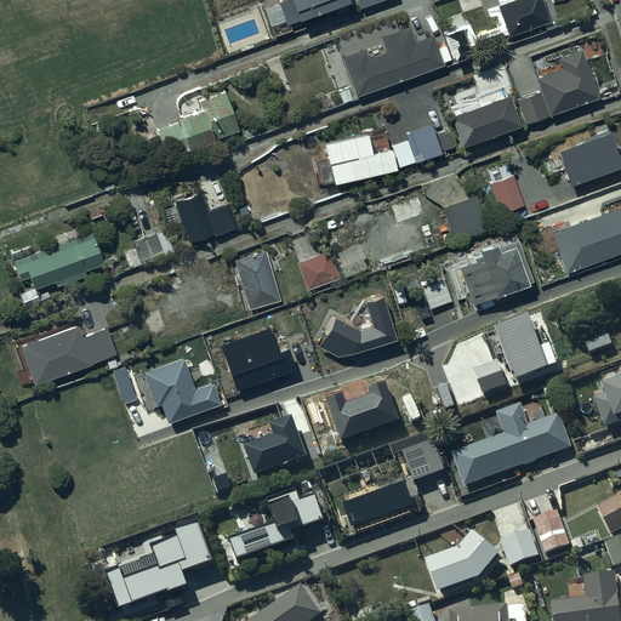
[(278,0),(286,23),(347,0),(278,0)]
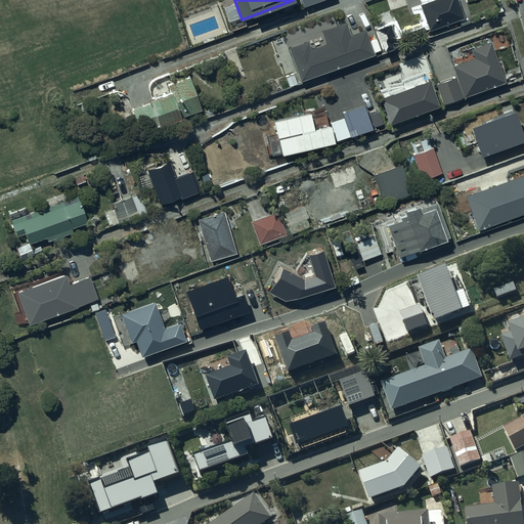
[(462,16),(455,0),(419,0),(421,3),(418,4),(418,5),(411,8),(413,14),(418,12),(425,31),(462,16)]
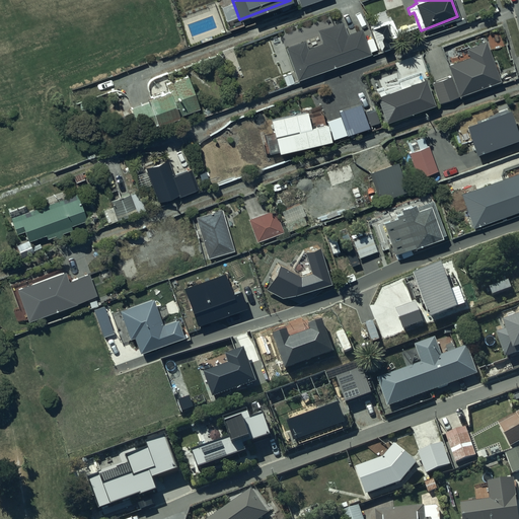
[(297,80),(371,55),(370,52),(377,49),(373,38),(365,41),(361,27),(346,32),(343,21),(317,30),(321,44),(305,50),(303,44),(286,50),(297,80)]
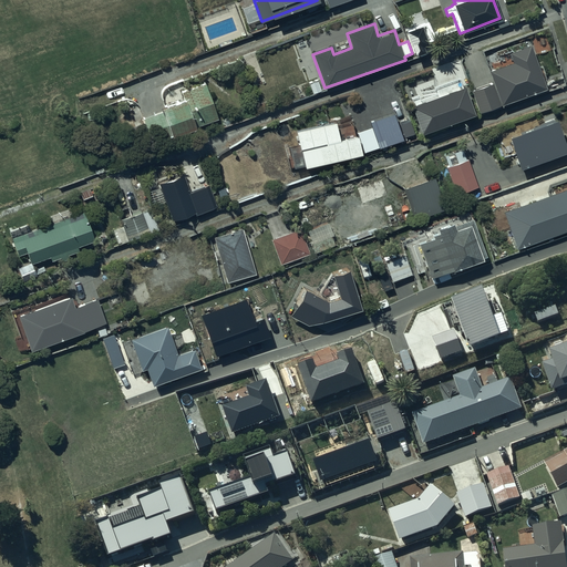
[(405,30),(415,55),(431,49),(421,24),(405,30)]
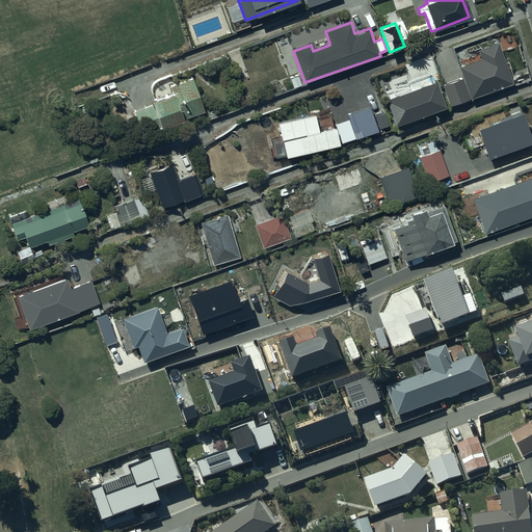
[(442,84),(449,105),(511,82),(497,42),(476,49),(479,58),(458,65),(462,77),(442,84)]
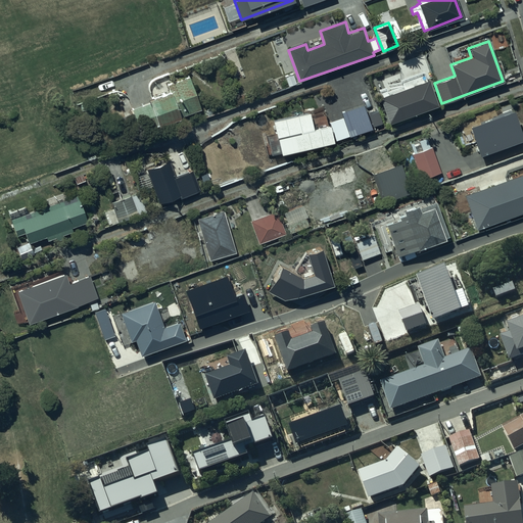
[(156,126),(200,108),(188,76),(164,84),(168,91),(146,98),(147,102),(130,108),(138,132),(156,126)]
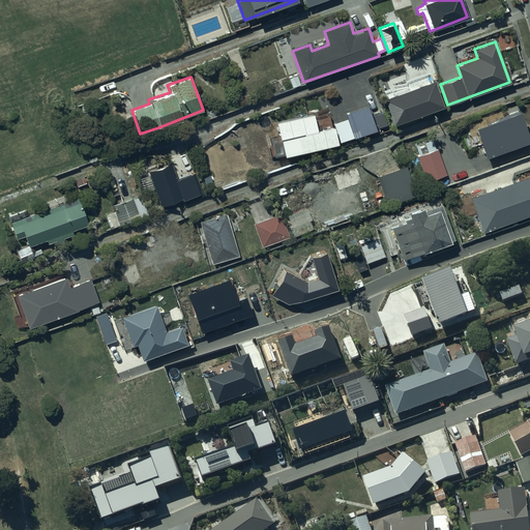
[(393,125),(443,107),(433,80),(383,98),(393,125)]
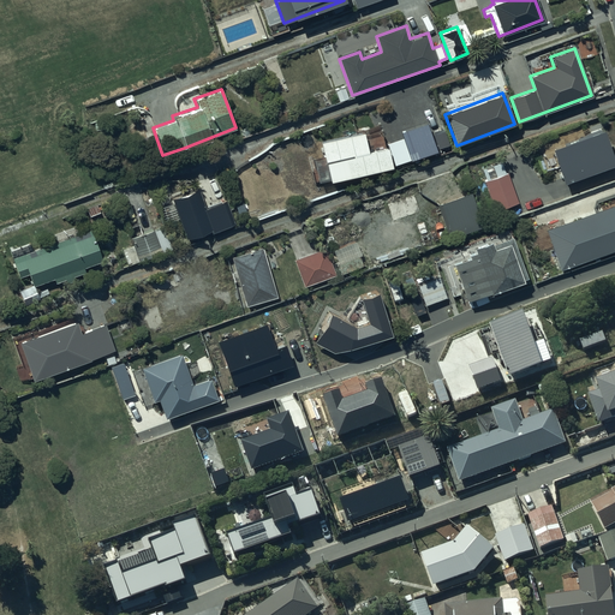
[(408,160),(437,151),(428,123),(400,131),(408,160)]
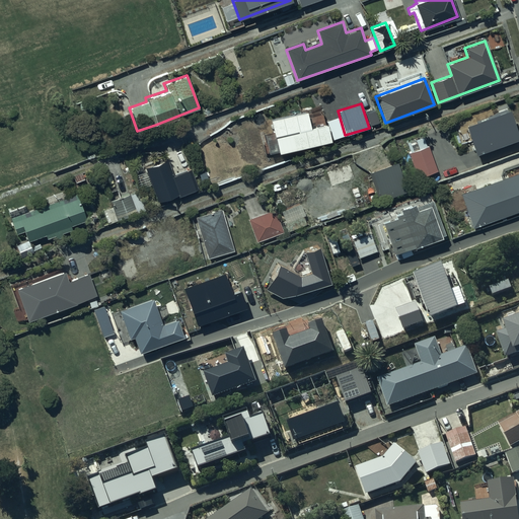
[(465,124),(476,154),(518,138),(518,137),(508,108),(465,124)]
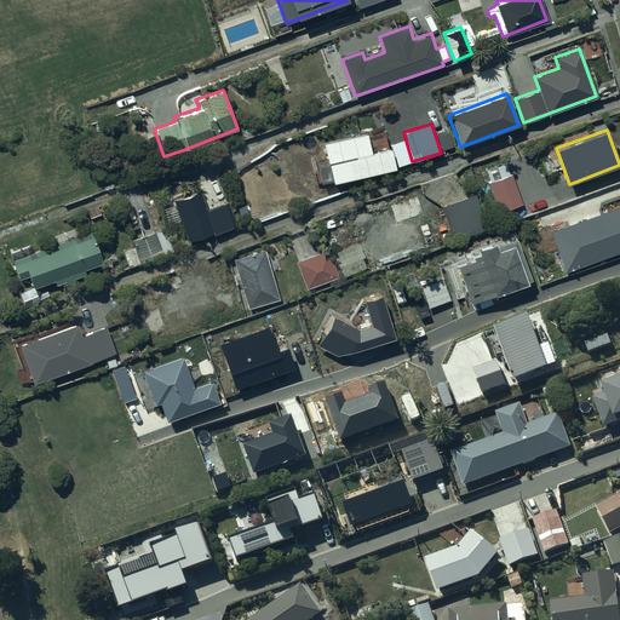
[(441,150),(453,145),(448,131),(436,135),(441,150)]
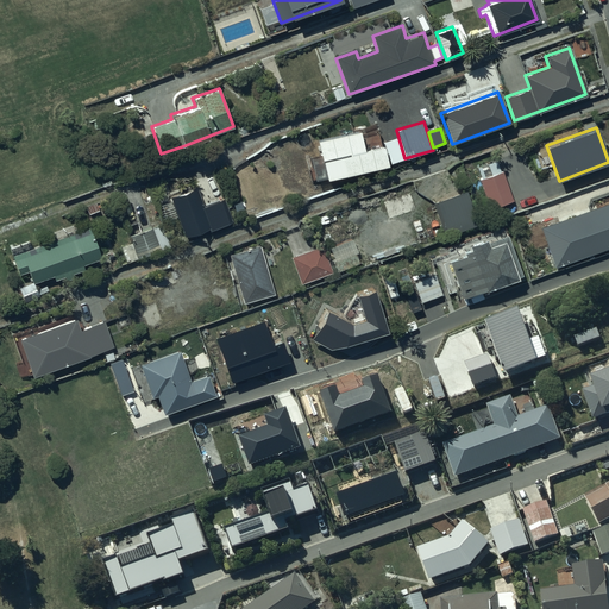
[(327,181),(389,167),(383,145),(363,150),(358,131),(318,140),(327,181)]
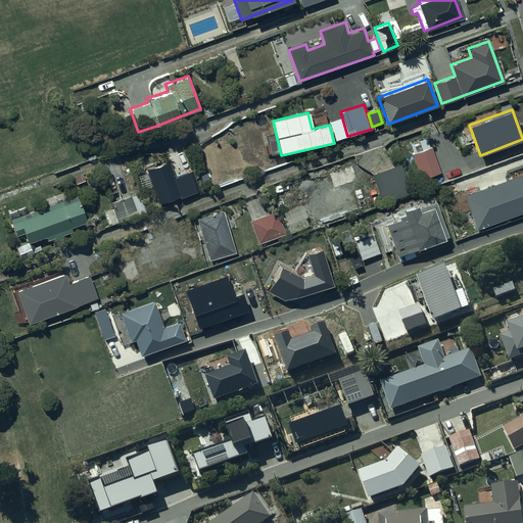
[(426,137),(410,144),(413,153),(412,154),(420,179),(440,172),(431,146),(429,147),(426,137)]
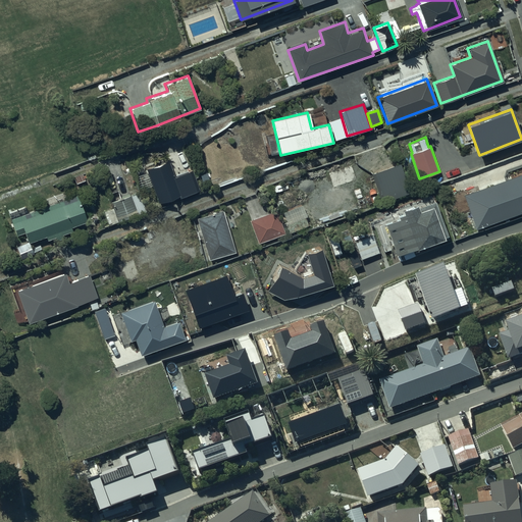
[(167,160),(145,168),(157,203),(177,196),(178,198),(199,190),(192,169),(173,176),(167,160)]
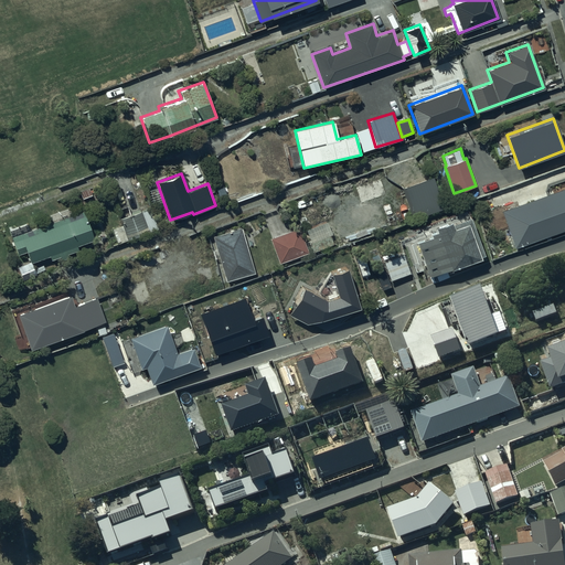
[(443,205),(432,177),(403,187),(411,208),(408,209),(412,217),(443,205)]
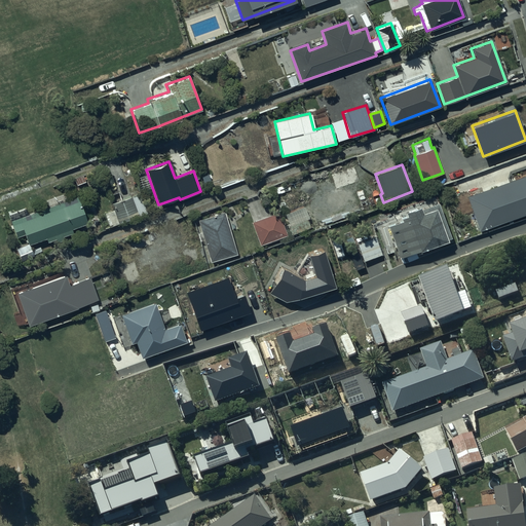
[(525,173),(465,196),(478,231),(525,213),(525,173)]
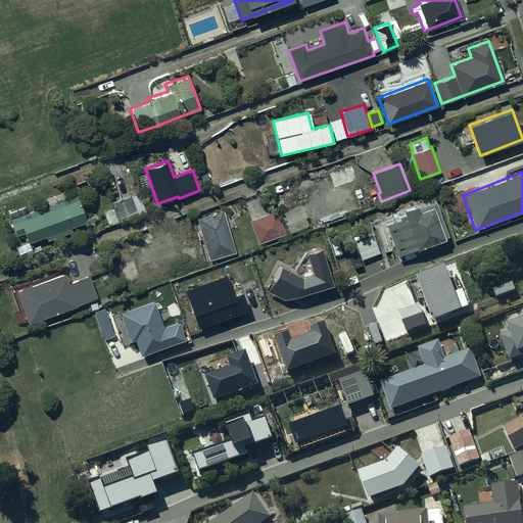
[(76,194),(9,219),(15,235),(24,232),(27,242),(45,236),(46,240),(54,237),(55,240),(61,238),(60,235),(72,231),(70,227),(86,221),(76,194)]
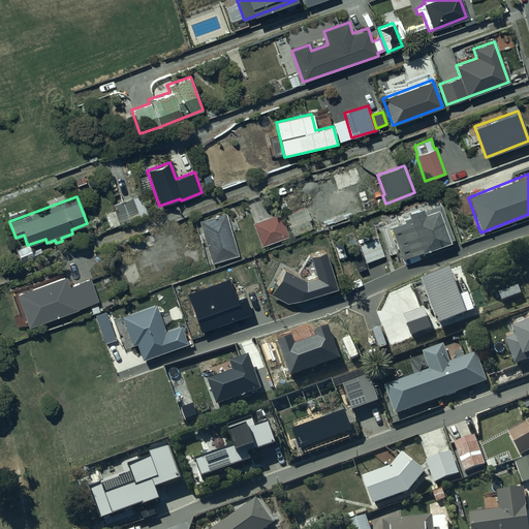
[(114,210),(103,213),(109,228),(139,218),(132,196),(112,204),(114,210)]
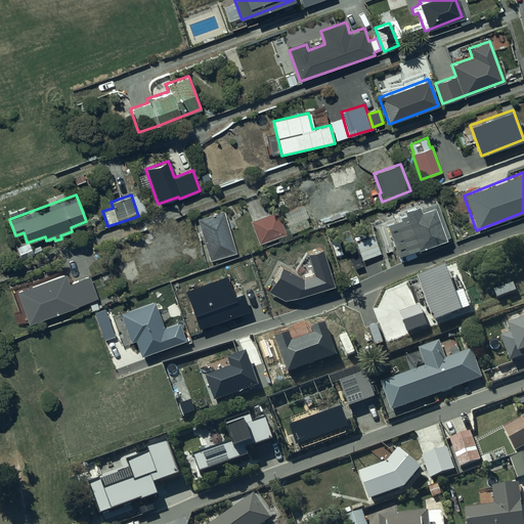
[(386,224),(398,257),(445,239),(444,237),(448,236),(436,203),(419,209),(418,206),(403,211),(405,215),(398,217),(399,220),(386,224)]
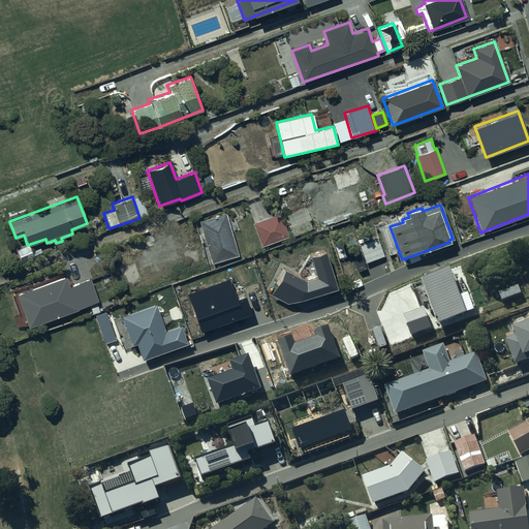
[(225,213),(197,221),(211,263),(237,255),(225,213)]
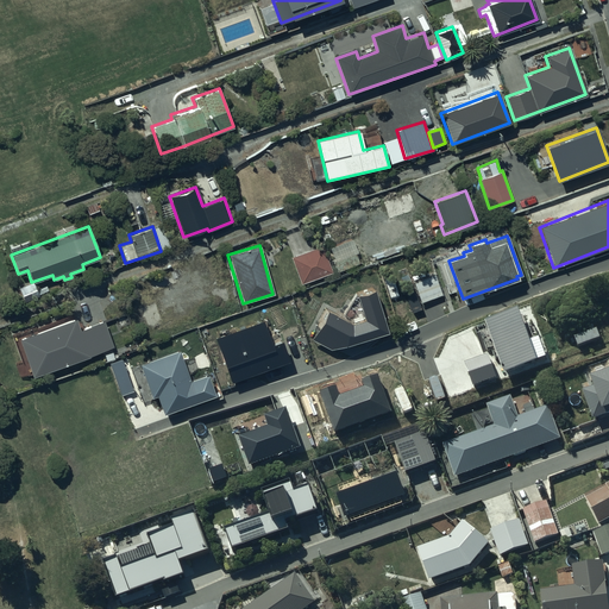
[(290,256),(300,283),(332,272),(322,245),(290,256)]
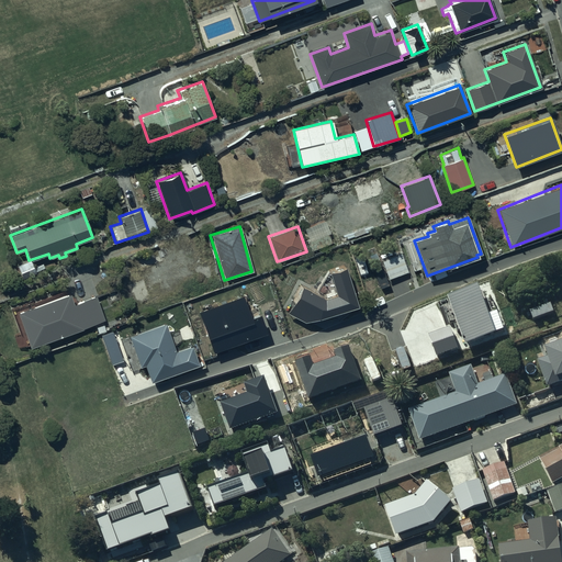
[(389,279),(408,272),(402,254),(382,260),(389,279)]
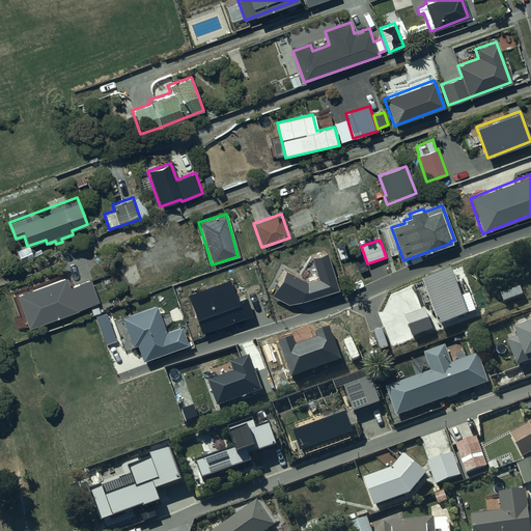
[(360,272),(367,269),(359,245),(351,248),(360,272)]
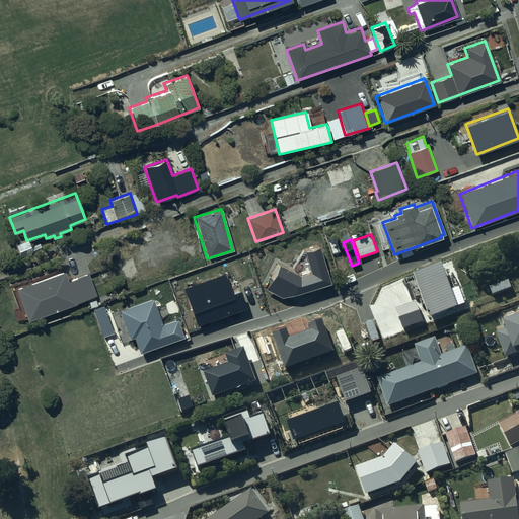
[(32,252),(28,240),(15,245),(19,256),(32,252)]
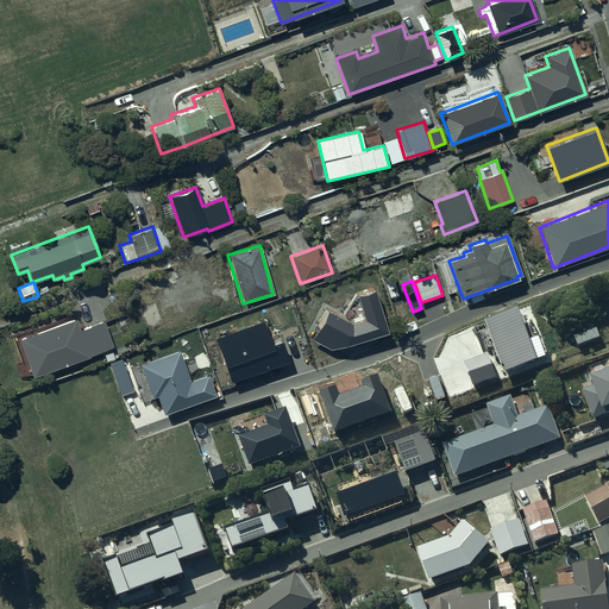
[(388,332),(375,290),(358,296),(365,320),(352,324),(326,309),(311,340),(330,350),(388,332)]
